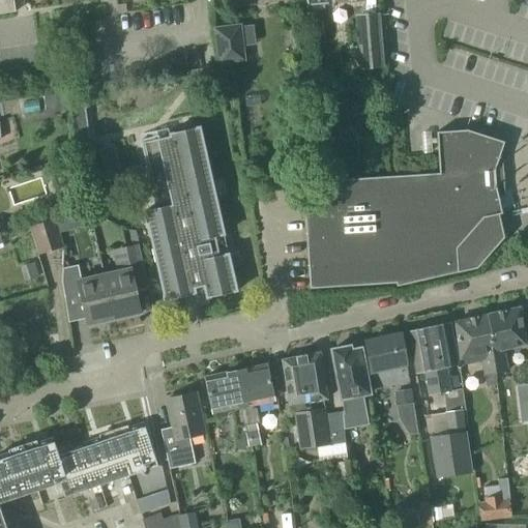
[(0,0),(0,16),(15,15),(11,0),(0,0)]
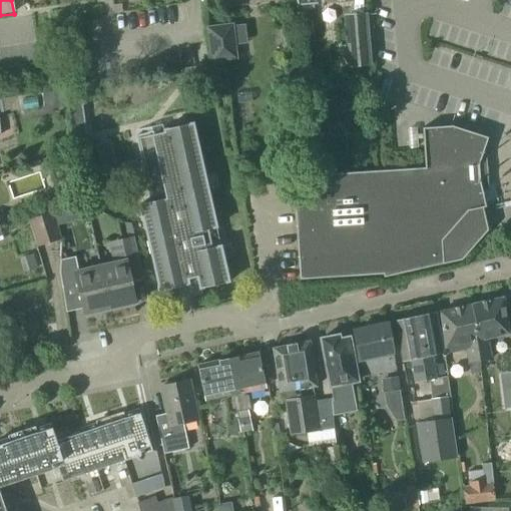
[(368,10),(349,11),(352,64),(372,63),(368,10)]
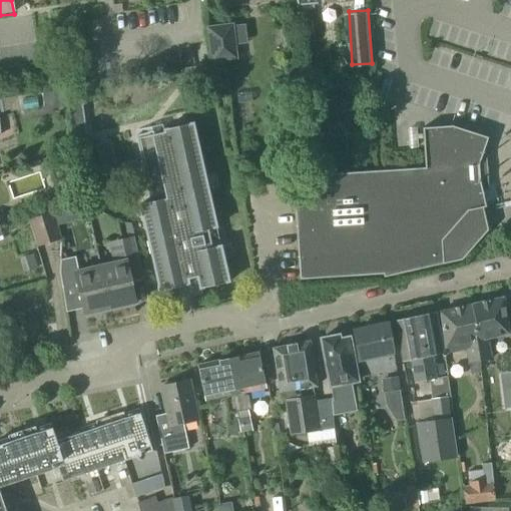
[(235,24),(234,22),(207,25),(211,61),(239,58),(237,43),(248,42),(246,23),(235,24)]
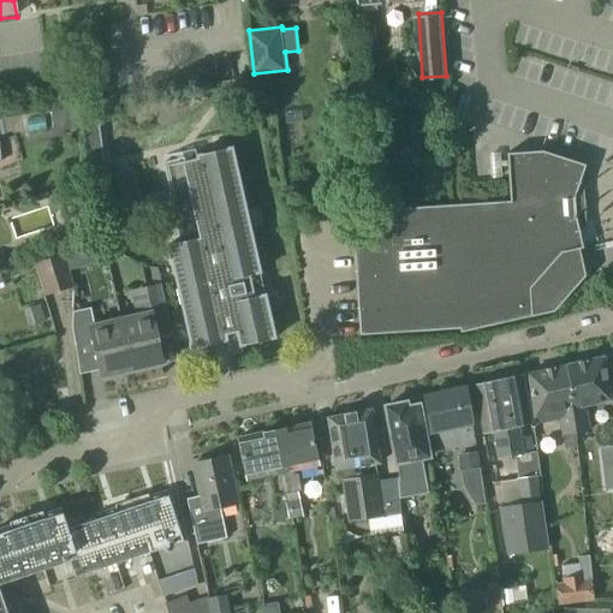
[(95,213),(112,210),(99,111),(82,113),(95,213)]
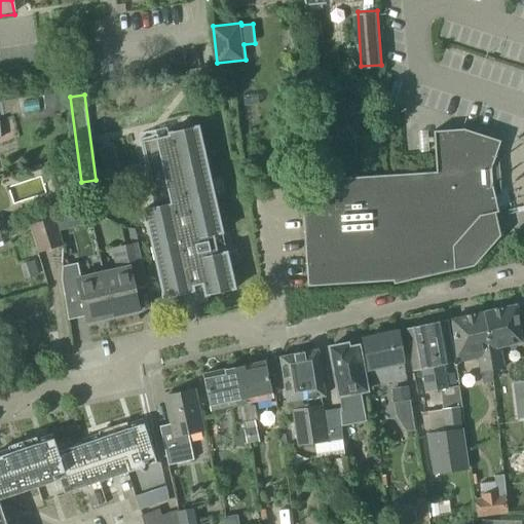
[(224,231),(199,124),(170,132),(170,135),(158,137),(158,134),(141,138),(156,206),(145,208),(153,246),(155,245),(158,259),(156,260),(164,297),(194,290),(195,297),(236,288),(228,250),(218,252),(214,233),(224,231)]
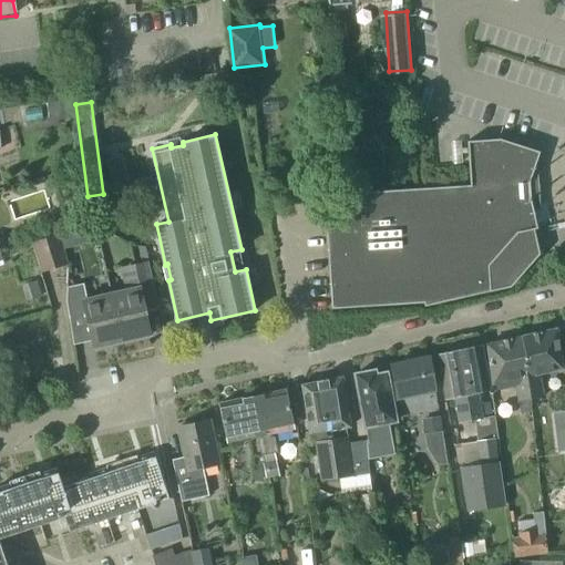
[(532,197),(531,181),(541,151),(501,139),(469,140),(471,184),(413,188),(375,191),(361,192),(328,229),(332,308),(425,301),(425,305),(512,286),(541,253),(535,228),(538,227),(532,197)]
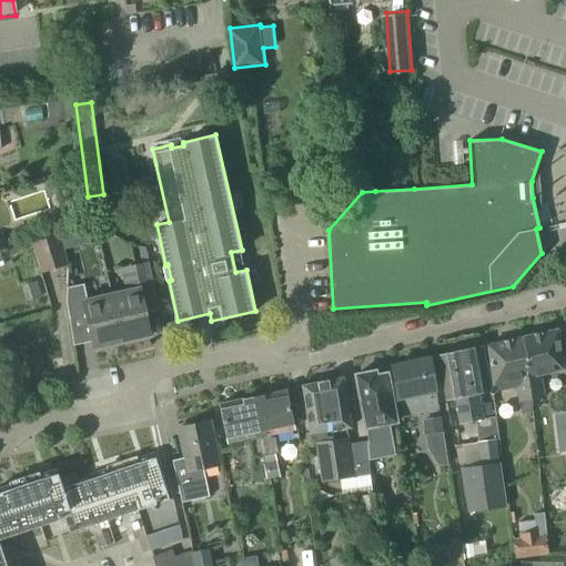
[(131,190),(123,155),(109,159),(117,193),(131,190)]
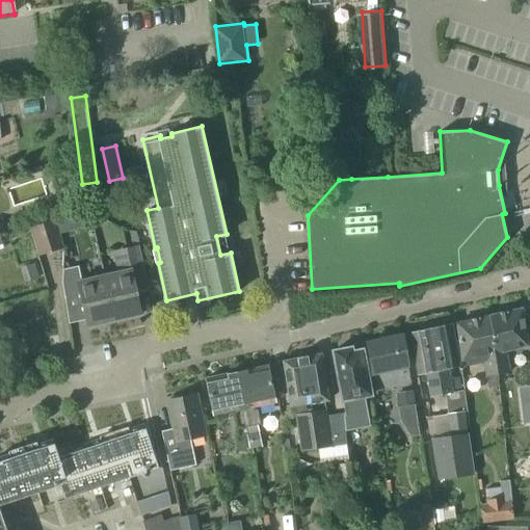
[(78,189),(62,193),(68,211),(82,207),(78,189)]
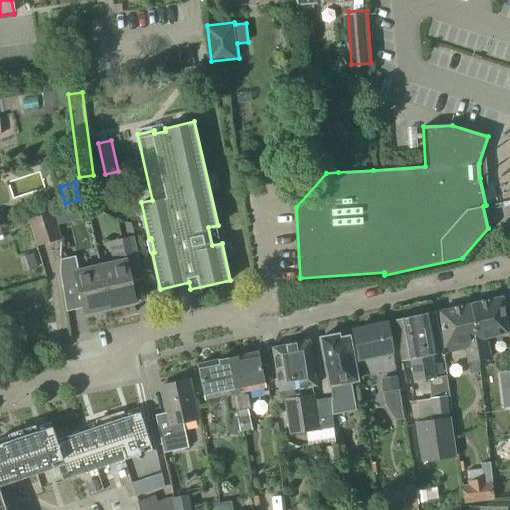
[(38,245),(63,238),(54,210),(30,218),(38,245)]
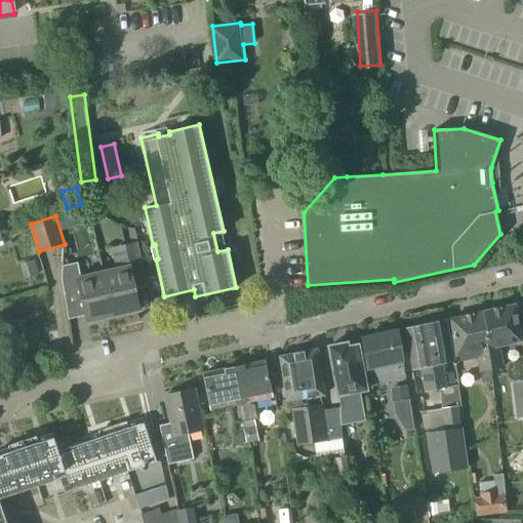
[(117,267),(104,270),(114,315),(141,309),(135,286),(149,283),(144,262),(138,241),(113,246),(117,267)]
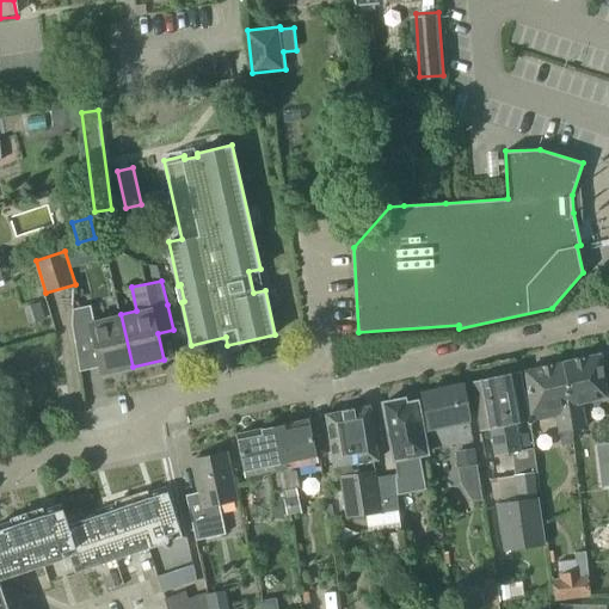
[(93,332),(103,374),(133,367),(121,314),(93,321),(90,305),(74,308),(72,326),(74,337),(93,332)]
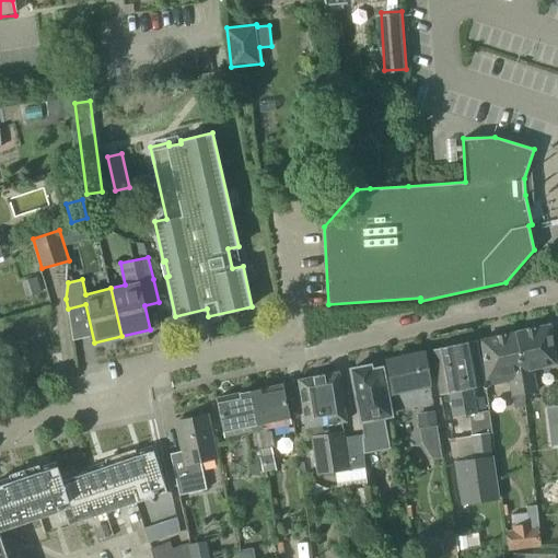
[(538,391),(535,368),(557,363),(551,323),(516,330),(522,371),(525,388),(526,393),(538,391)]
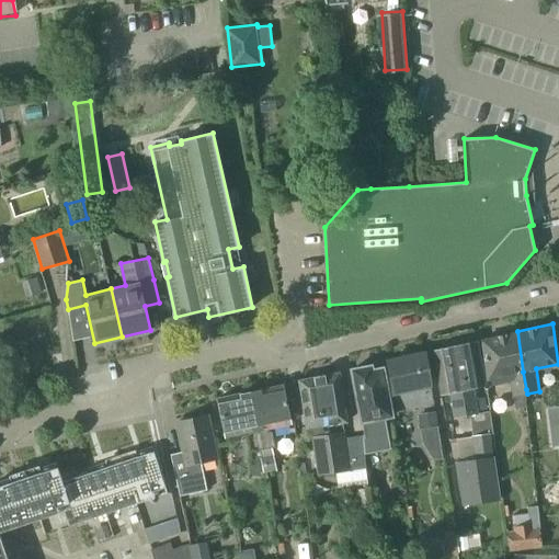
[(526,389),(523,372),(517,331),(482,339),(488,379),(510,375),(513,397),(514,397),(516,408),(527,406),(526,394),(527,394),(526,389)]
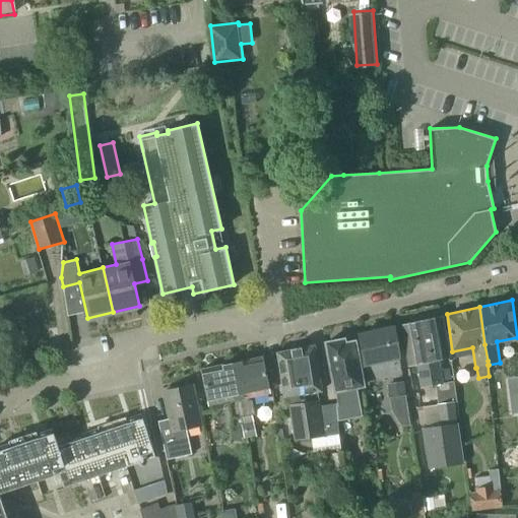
[(444,382),(440,359),(450,357),(443,316),(401,324),(409,365),(417,363),(422,387),(444,382)]
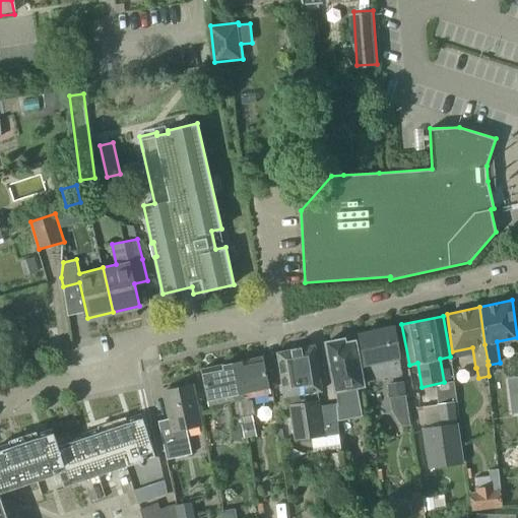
[(369,382),(402,374),(399,357),(393,326),(360,333),(366,364),(369,382)]
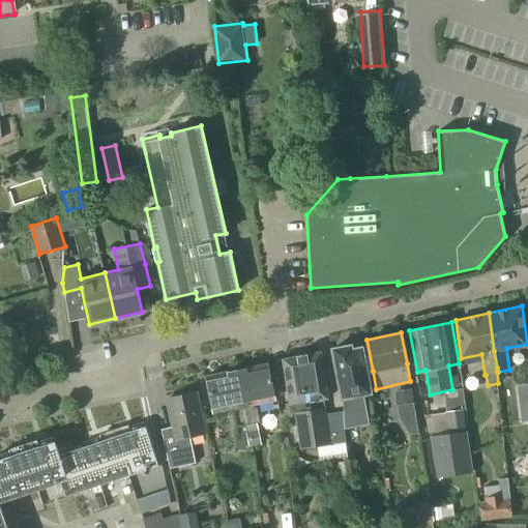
[(358,410),(368,409),(365,398),(364,394),(372,393),(361,342),(332,348),(347,413),(358,410)]
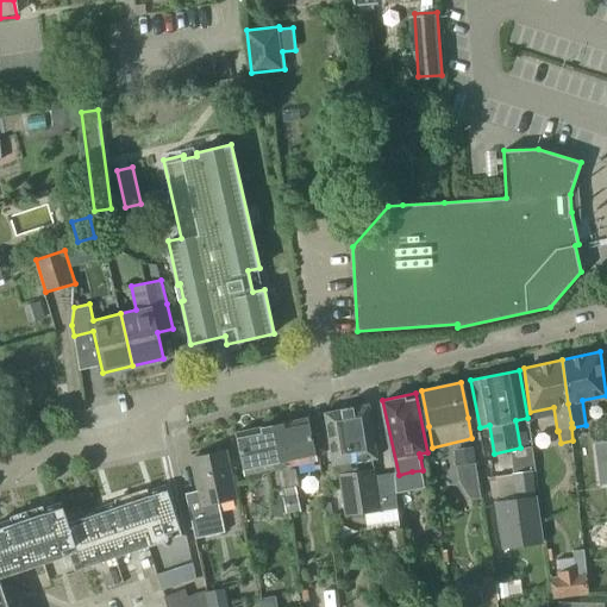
[(376,475),(374,458),(377,457),(369,405),(344,408),(351,454),(355,452),(361,489),(342,493),(345,515),(365,512),(368,529),(400,525),(399,507),(395,471),(376,475)]
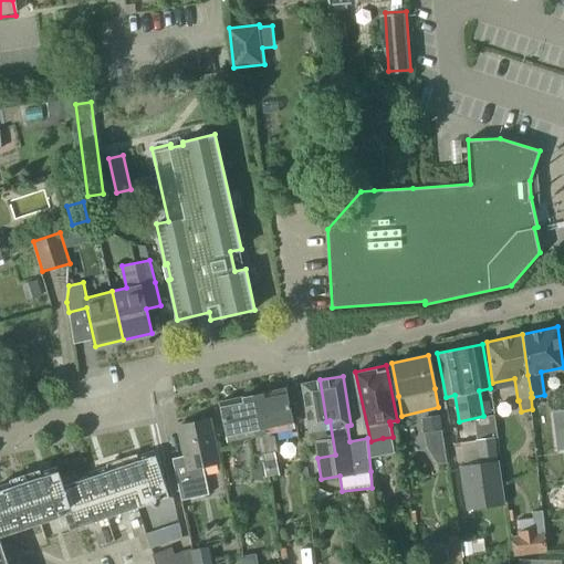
[(330,420),(326,421),(320,379),(302,383),(310,431),(313,430),(317,458),(335,455),(330,420)]
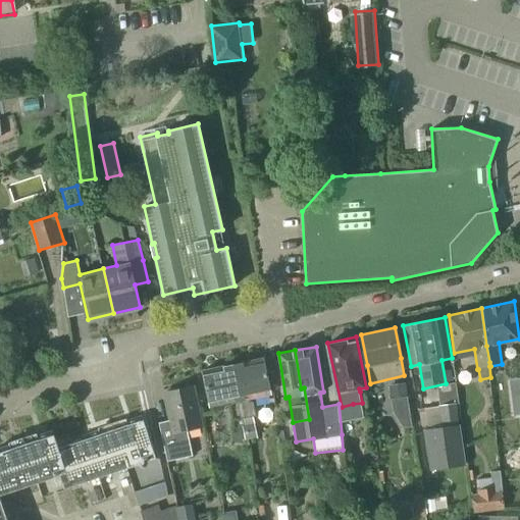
[(250,401),(250,398),(271,394),(263,357),(234,364),(246,426),(249,438),(258,436),(255,422),(254,416),(257,415),(254,400),(250,401)]
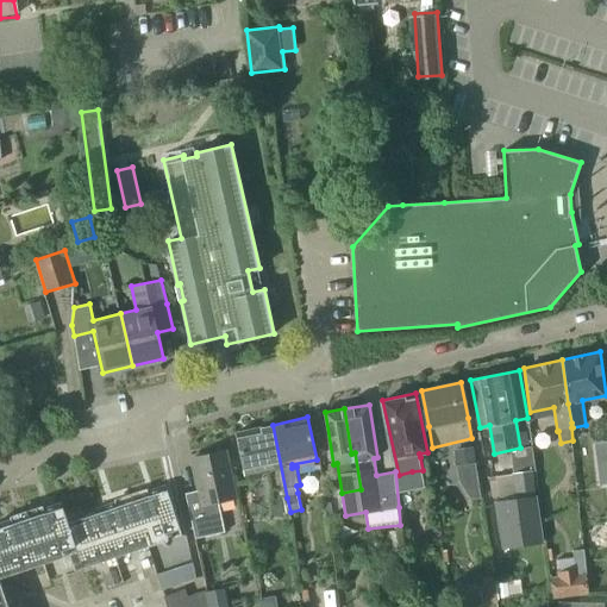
[(291,512),(287,498),(273,425),(237,432),(246,474),(271,469),(271,473),(268,474),(271,490),(273,490),(274,499),(277,499),(280,514),(291,512)]
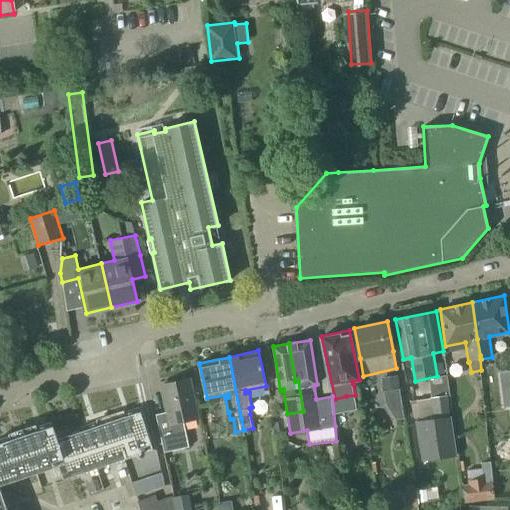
[(384,393),(400,391),(398,374),(382,377),(384,393)]
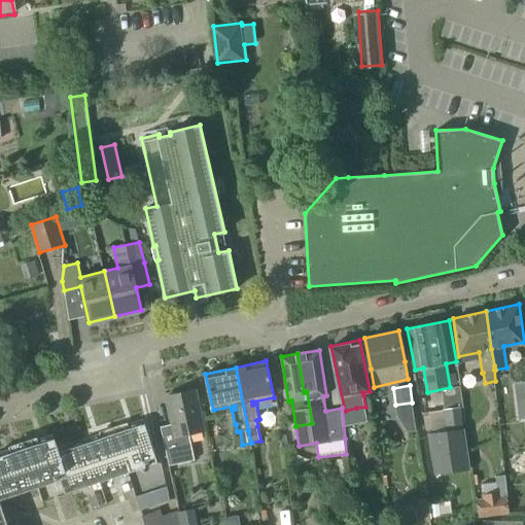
[(170,465),(196,459),(189,433),(204,430),(195,389),(167,395),(173,423),(161,425),(170,465)]
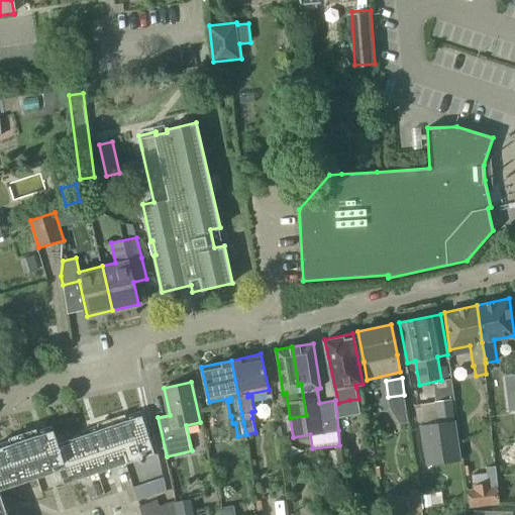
[(427,465),(460,459),(455,421),(452,398),(435,401),(438,423),(421,425),(427,465)]
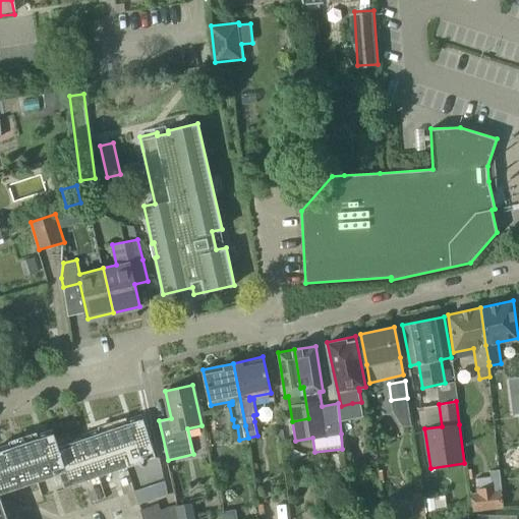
[(156,457),(141,414),(57,443),(53,429),(0,446),(0,518),(7,518),(0,495),(0,493),(65,471),(70,485),(156,457)]
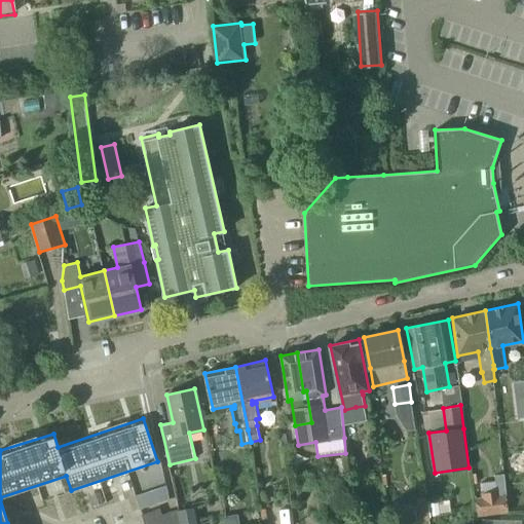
[(160,501),(170,498),(167,485),(156,489),(160,501)]
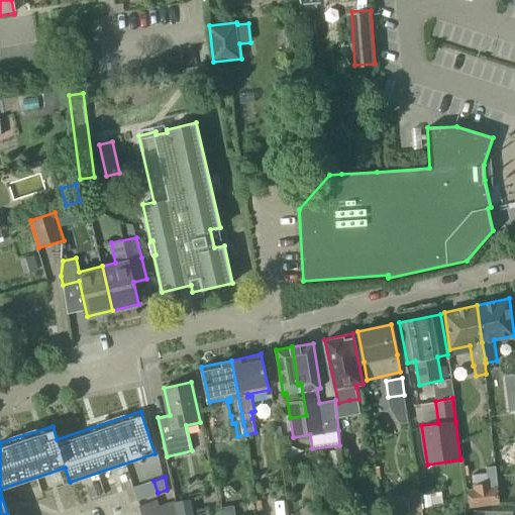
[(492,486),(491,482),(473,484),(474,488),(468,489),(470,507),(500,503),(498,485),(492,486)]
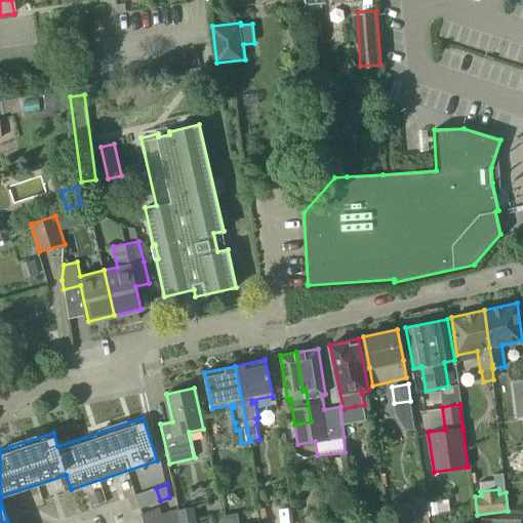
[(431,514),(439,513),(438,500),(430,501),(431,514)]
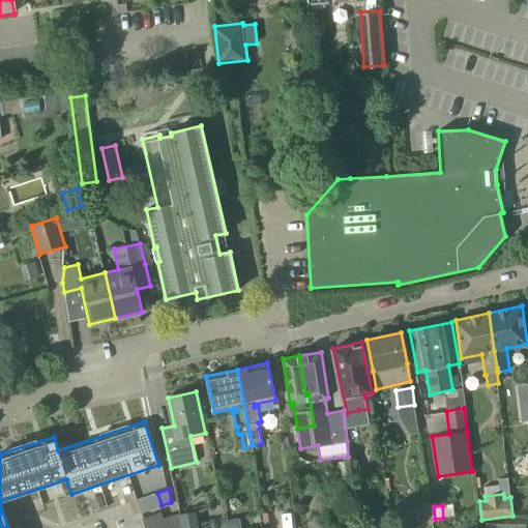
[(164,518),(162,511),(154,514),(154,515),(143,518),(146,527),(182,527),(179,512),(164,518)]
